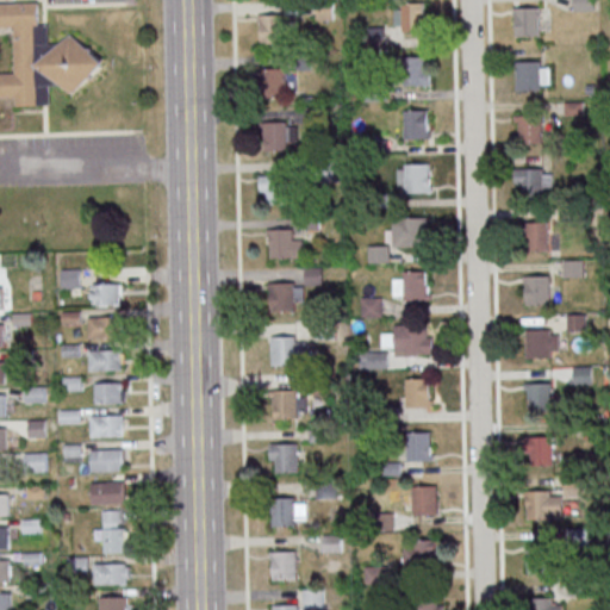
[(574,0),(574,11),(597,11),(597,0),(574,0)]
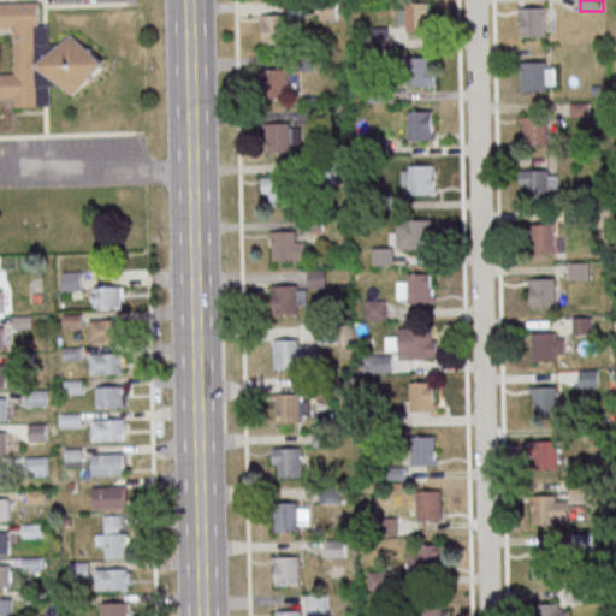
[(403,3),(427,1),(428,31),(404,33),(403,3)]
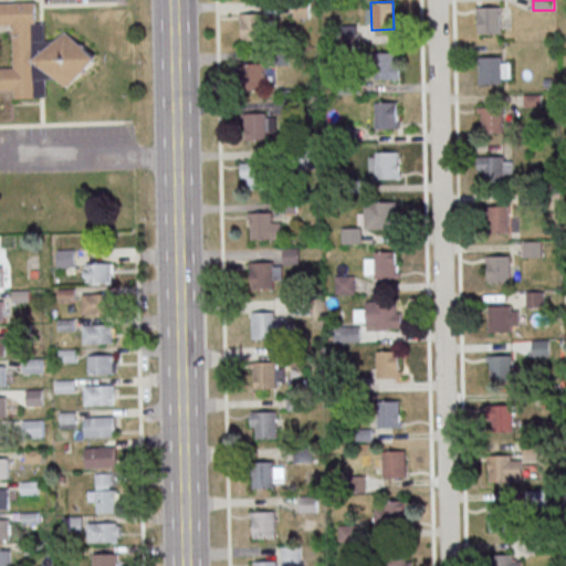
[(14,66),(0,66),(0,90),(13,91),(13,97),(48,97),(48,81),(92,80),(92,41),(46,41),(46,23),(37,23),(37,2),(0,2),(0,25),(14,25),(14,66)]
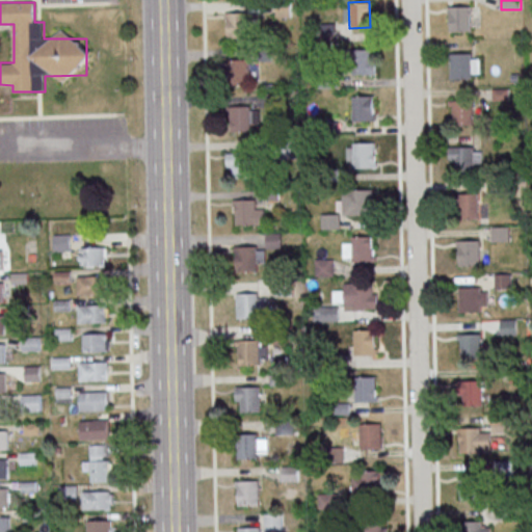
[(448,6),(469,5),(469,31),(449,32),(448,6)]
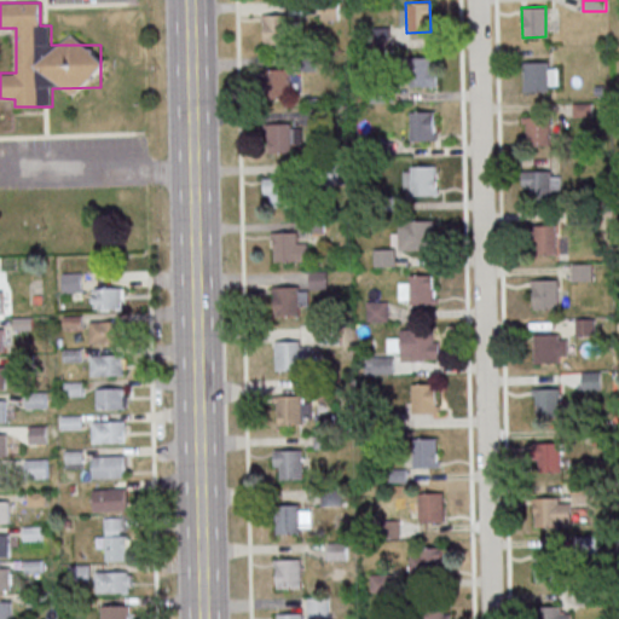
[(261,15),(285,13),(287,44),(262,45),(261,15)]
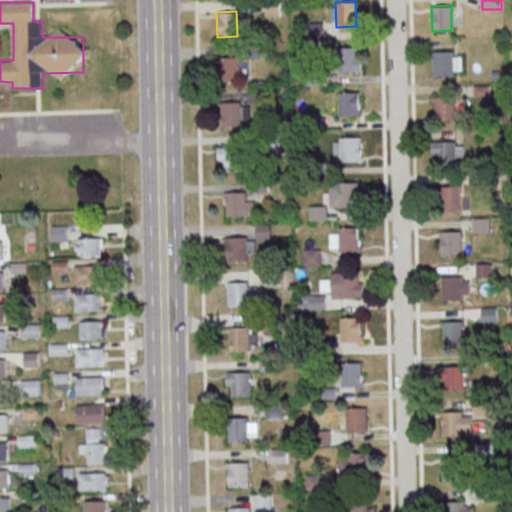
[(336,47),(356,46),(357,71),(337,72),(336,47)]
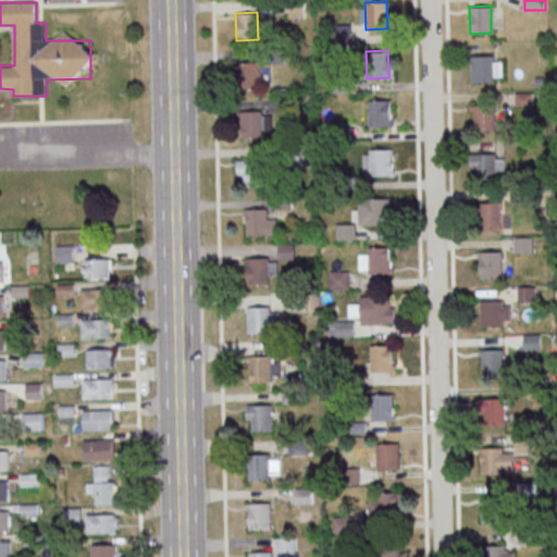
[(470,56),(491,56),(492,83),(470,83),(470,56)]
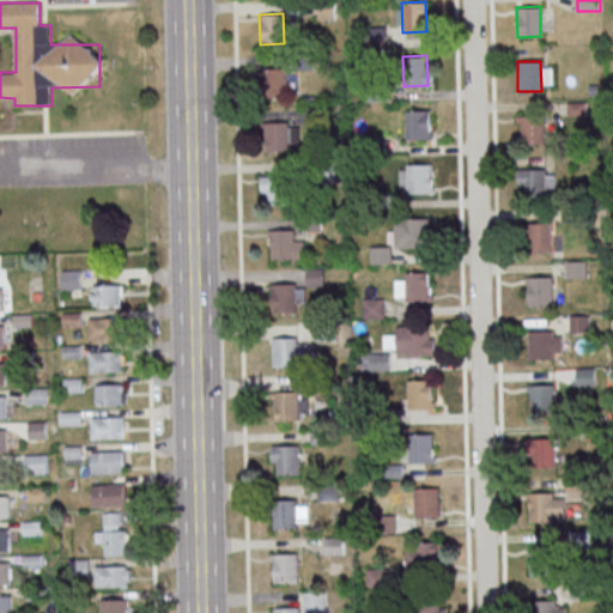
[(261,68),(285,68),(285,98),(261,98),(261,68)]
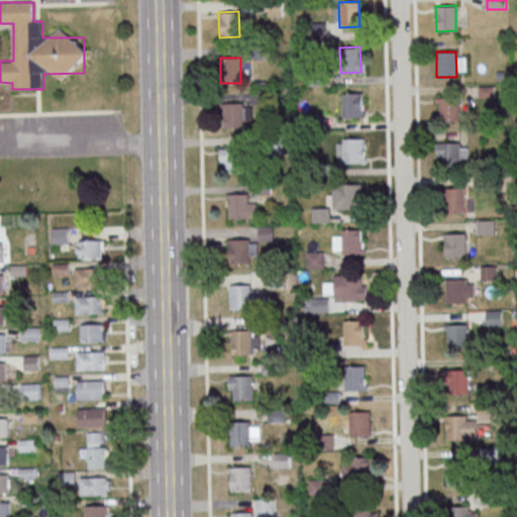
[(340,94),(362,93),(363,118),(341,118),(340,94)]
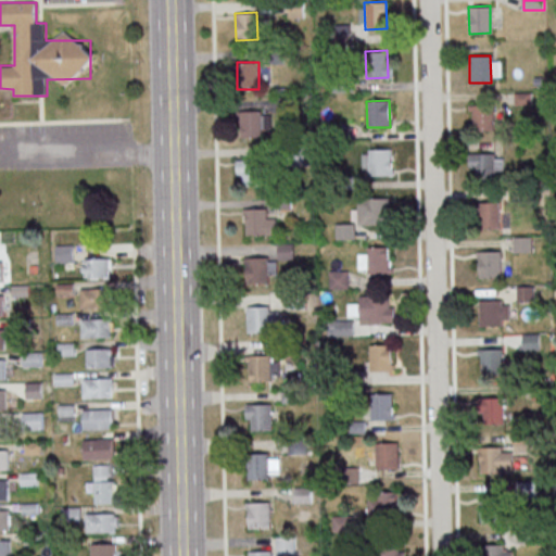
[(471,103),(493,103),(493,130),(472,130),(471,103)]
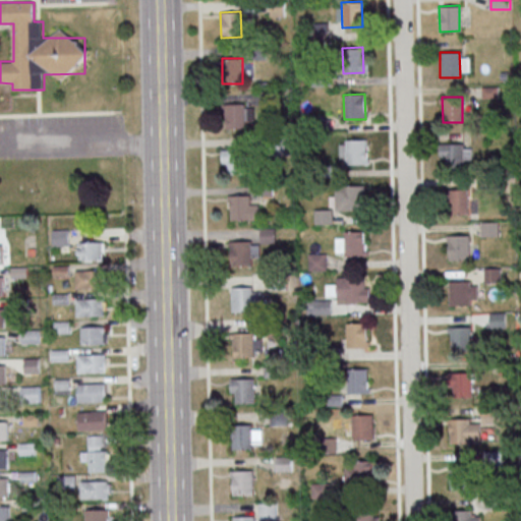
[(223,105),(243,104),(243,129),(224,129),(223,105)]
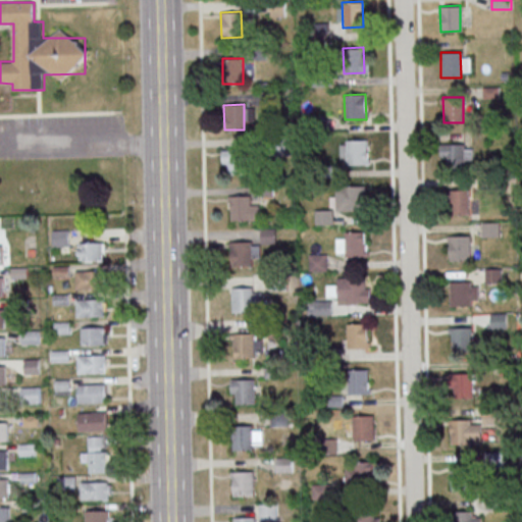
[(345,140),(365,139),(366,164),(346,164),(345,140)]
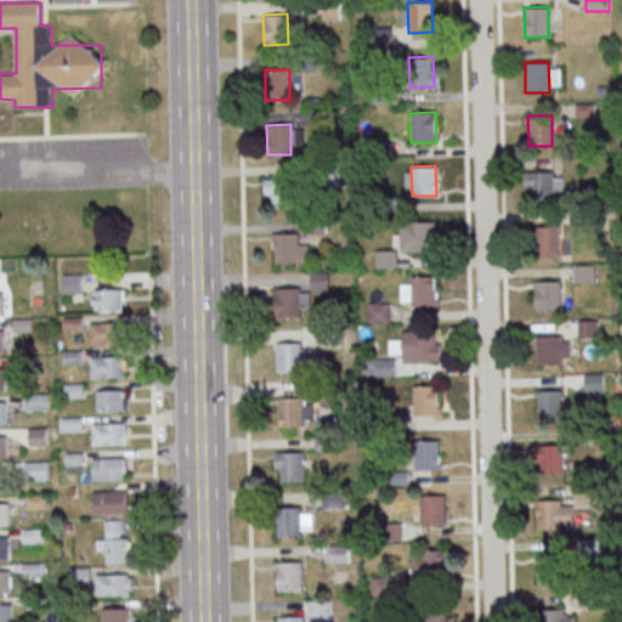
[(529,171),(553,171),(553,201),(530,202),(529,171)]
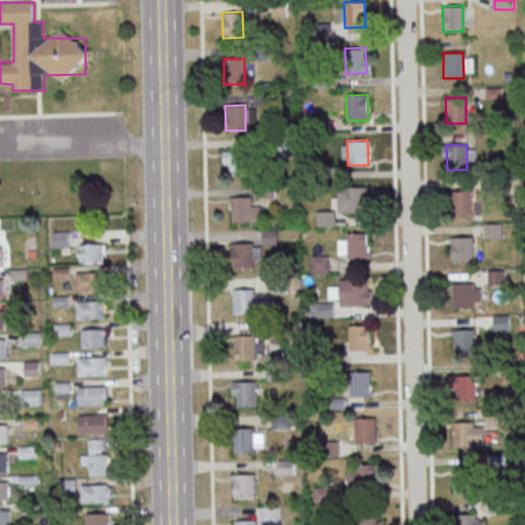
[(227,151),(247,150),(247,175),(227,176),(227,151)]
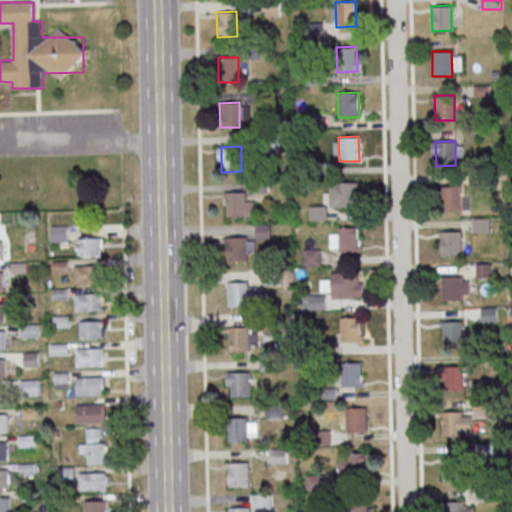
[(336,183),(357,182),(358,207),(337,208),(336,183)]
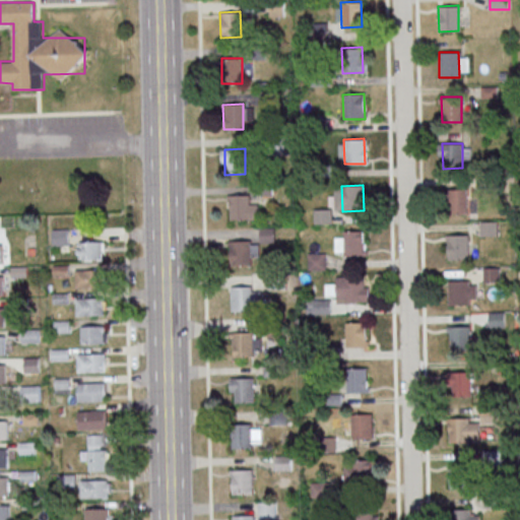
[(446,190),(466,189),(467,214),(447,214),(446,190)]
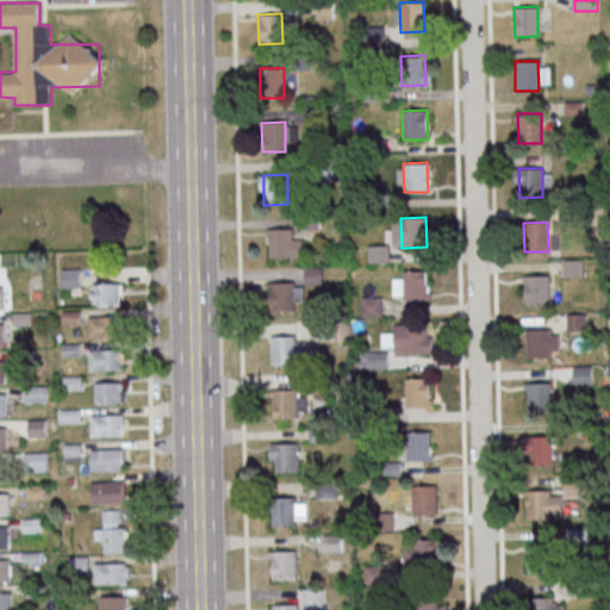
[(267,229),(291,229),(291,259),(268,259),(267,229)]
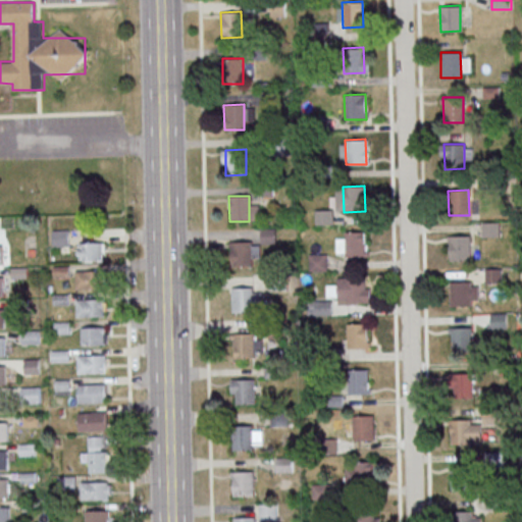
[(70,230),(54,230),(54,251),(70,251),(70,230)]
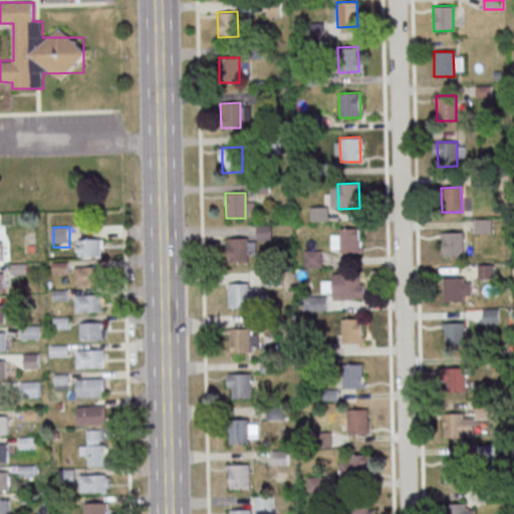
[(339,227),(359,227),(360,251),(340,252),(339,227)]
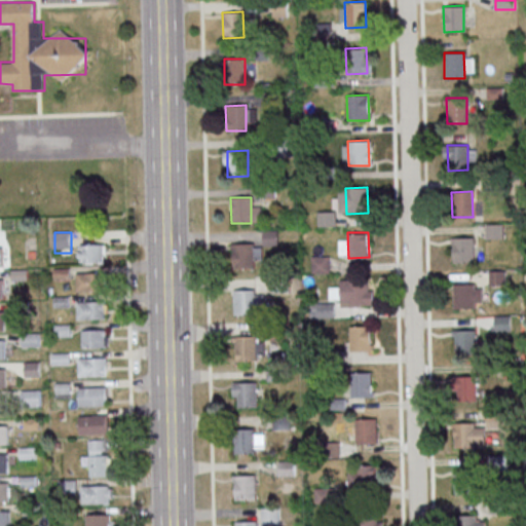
[(453,236),(474,236),(474,261),(454,262),(453,236)]
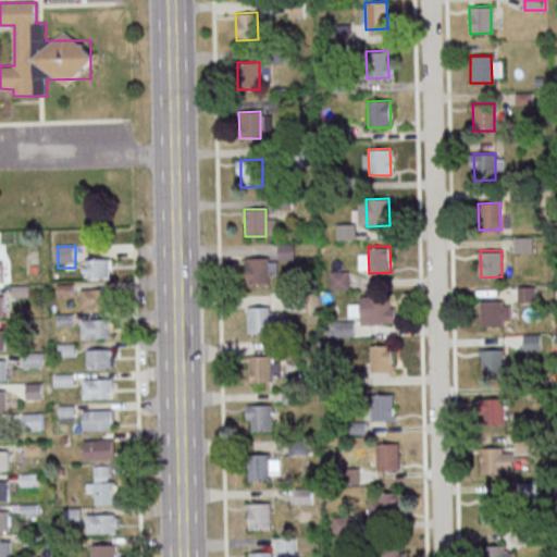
[(85,258),(85,279),(112,279),(112,258),(85,258)]
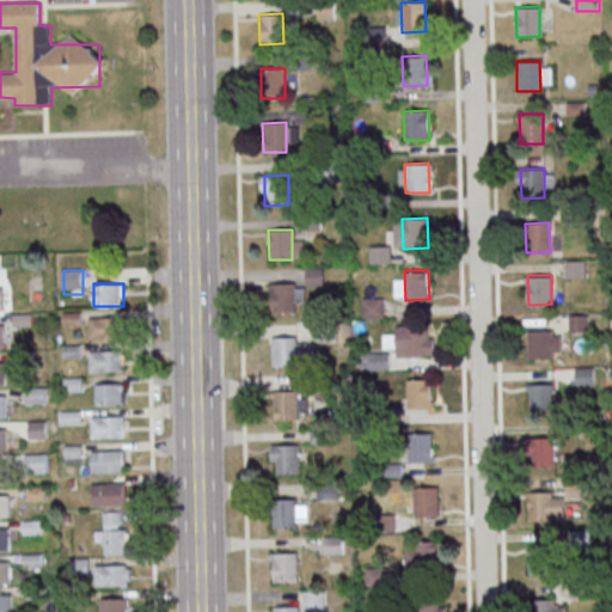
[(270,285),(294,285),(294,313),(270,314),(270,285)]
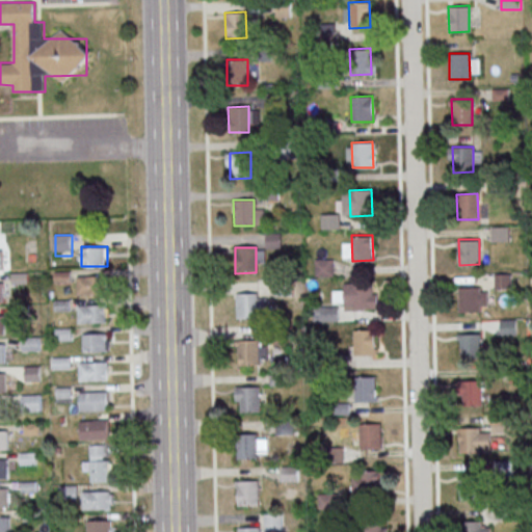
[(316,277),(335,277),(335,259),(316,259),(316,277)]
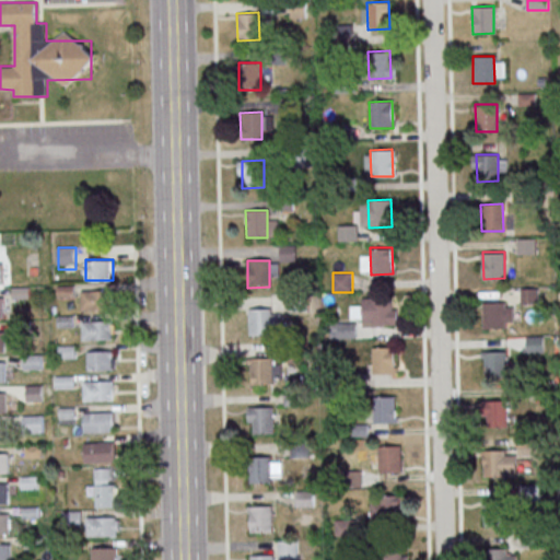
[(521,304),(539,304),(539,288),(521,288),(521,304)]
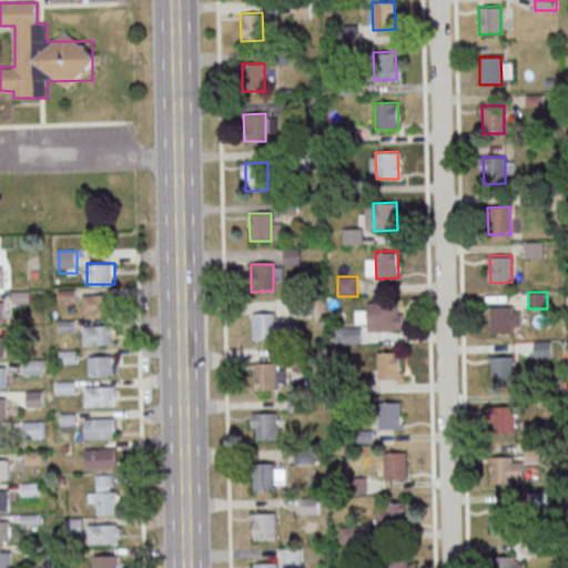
[(112,294),(83,295),(83,314),(112,314),(112,294)]
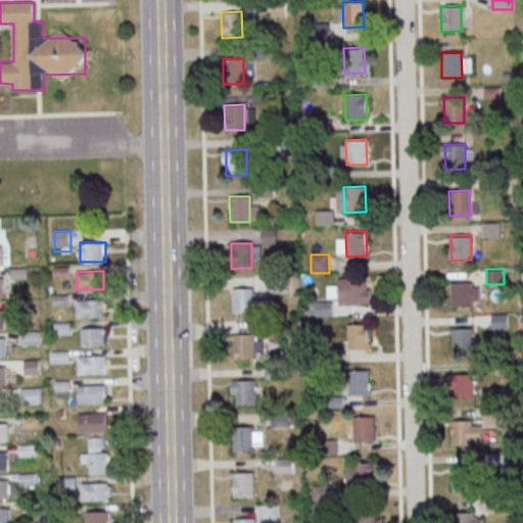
[(345,277),(366,277),(367,301),(346,302),(345,277)]
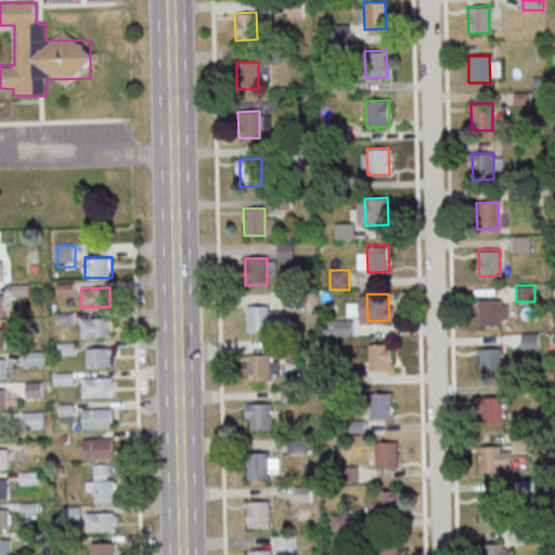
[(479,298),(501,297),(501,324),(480,324),(479,298)]
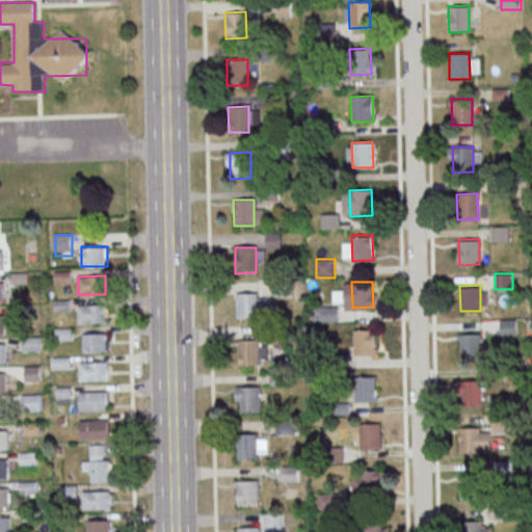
[(235,293),(256,293),(256,318),(236,319),(235,293)]
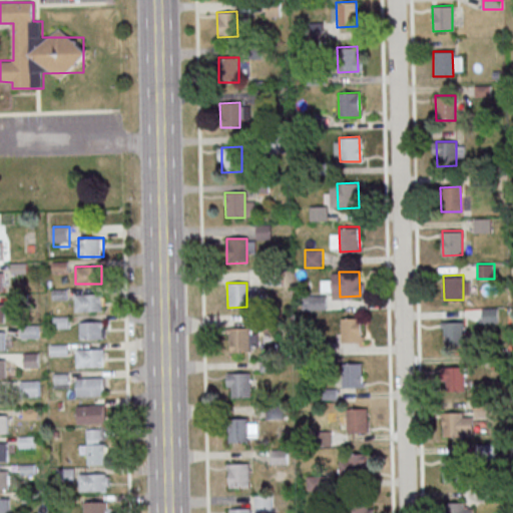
[(76,294),(76,311),(105,311),(105,294),(76,294)]
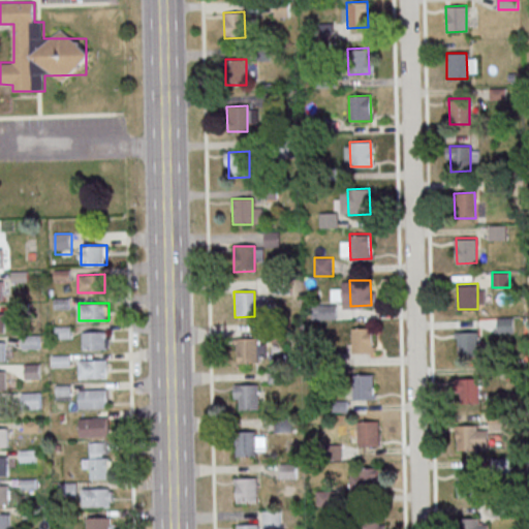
[(57,327),(57,338),(72,338),(72,327),(57,327)]
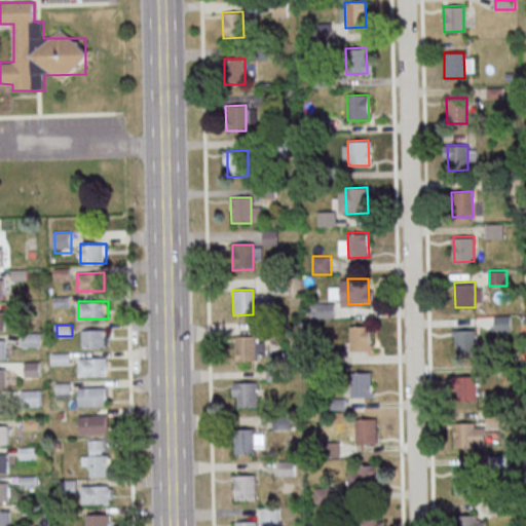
[(348,325),(370,325),(371,349),(349,350),(348,325)]
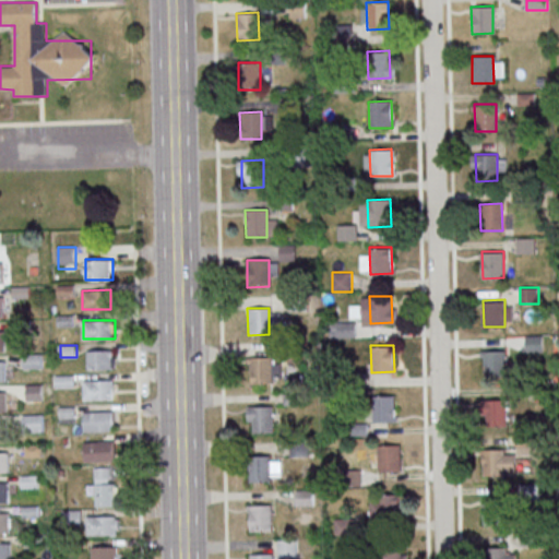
[(484,349),(506,349),(506,377),(485,377),(484,349)]
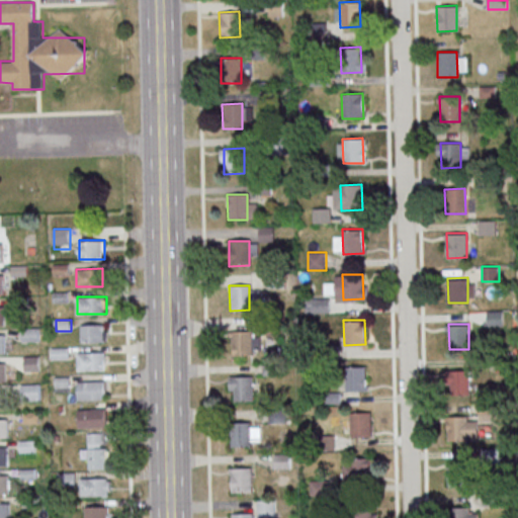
[(82,343),(106,343),(106,325),(82,325),(82,343)]
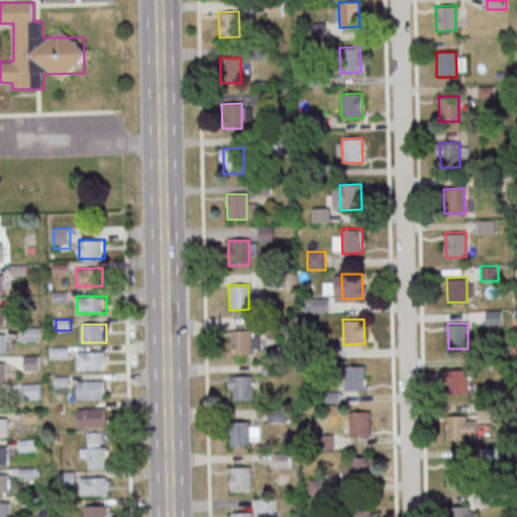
[(231,329),(251,329),(251,353),(232,354),(231,329)]
